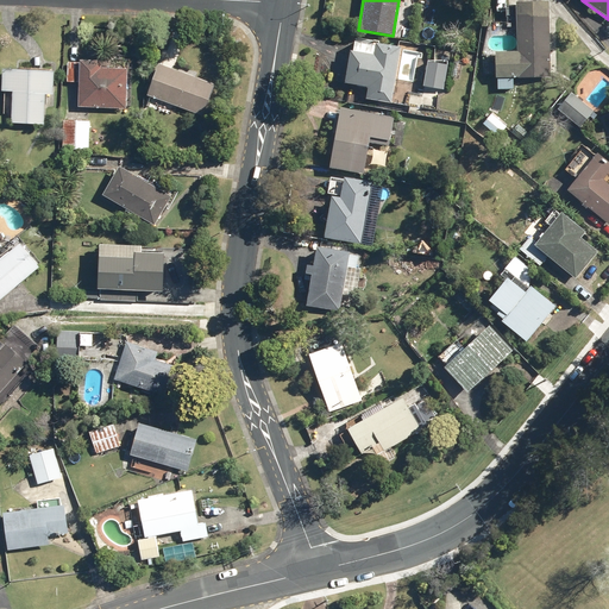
[(495,79),(548,77),(547,1),(515,2),(516,51),(494,52),(495,79)]
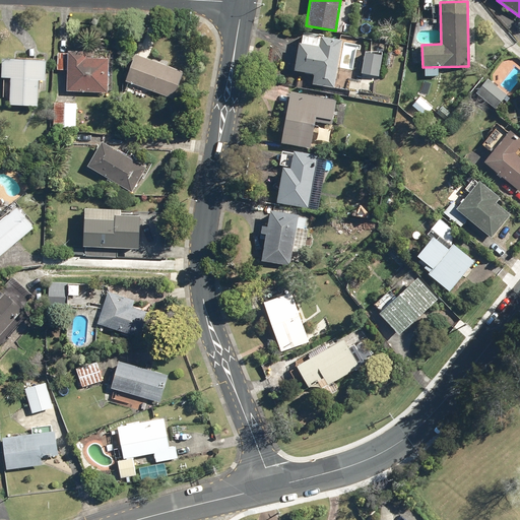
[(320,39),(301,36),(299,44),(297,44),(291,71),(313,75),(311,84),(333,88),(341,41),(320,37),(320,39)]
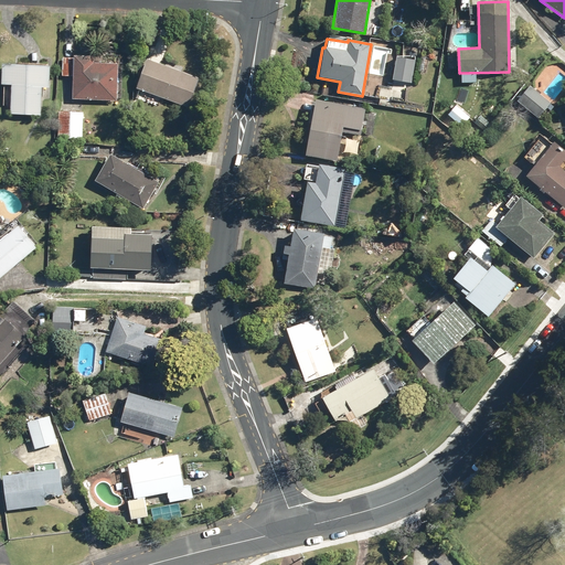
[(71,98),(115,100),(117,62),(93,62),(93,55),(73,54),(72,59),(60,57),(59,76),(72,77),(71,98)]
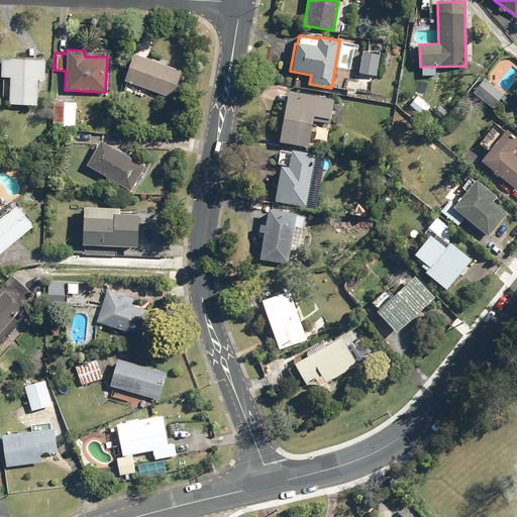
[(357,74),(376,77),(380,56),(362,52),(357,74)]
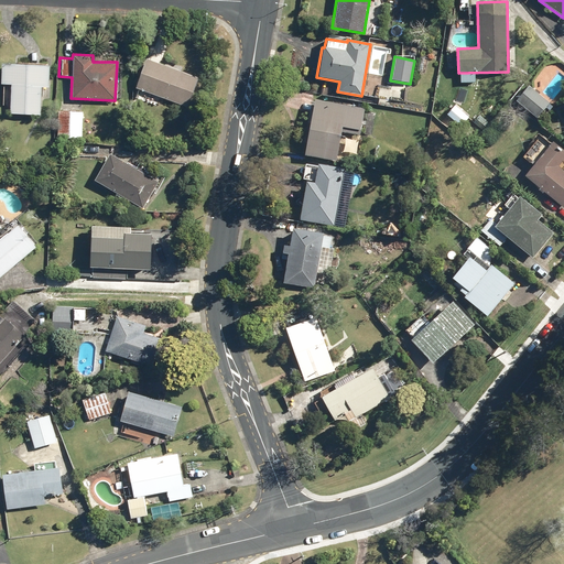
[(416,72),(424,73),(426,57),(419,56),(416,72)]
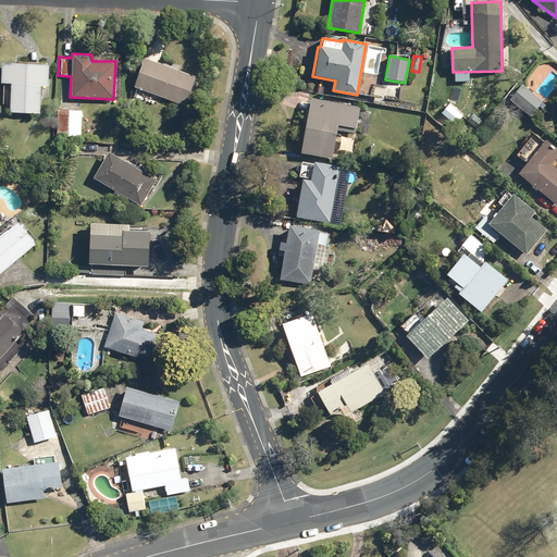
[(131,87),(182,106),(193,76),(143,58),(131,87)]
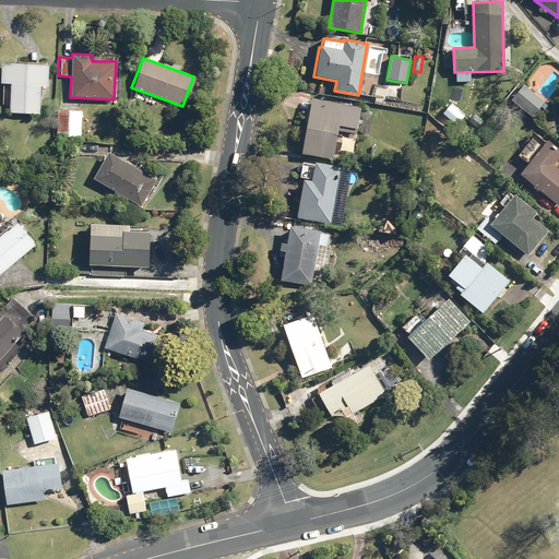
[(9,114),(38,115),(39,87),(47,87),(48,66),(0,63),(0,75),(0,84),(10,85),(9,114)]
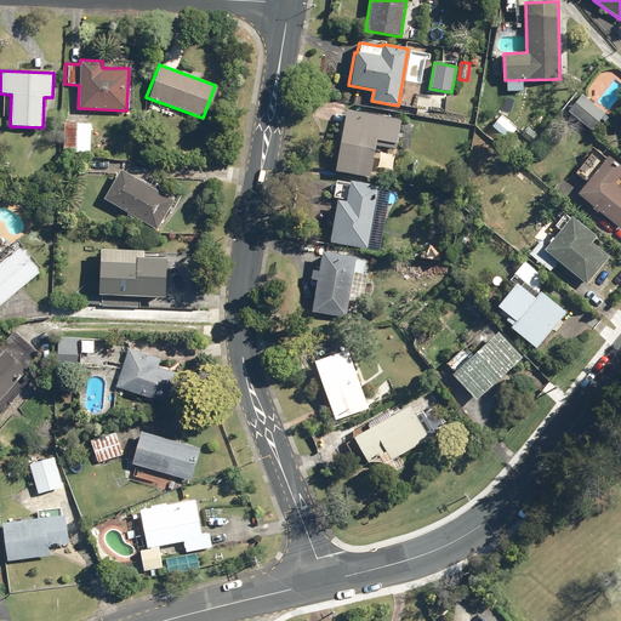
[(569,112),(591,130),(604,113),(582,95),(569,112)]
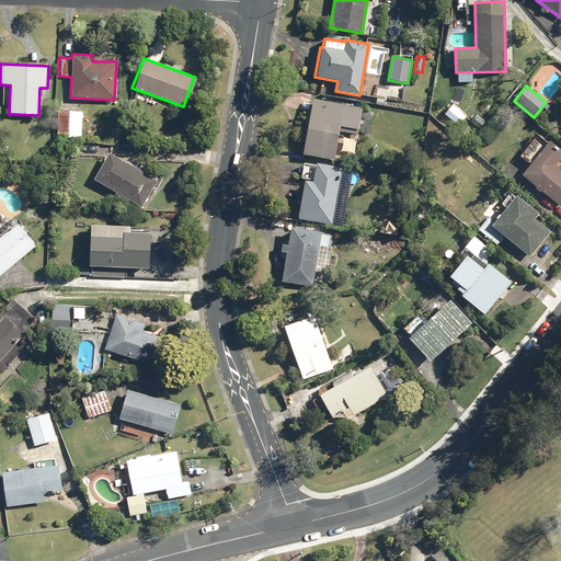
[(300,156),(333,161),(339,132),(357,135),(362,109),(311,100),(300,156)]
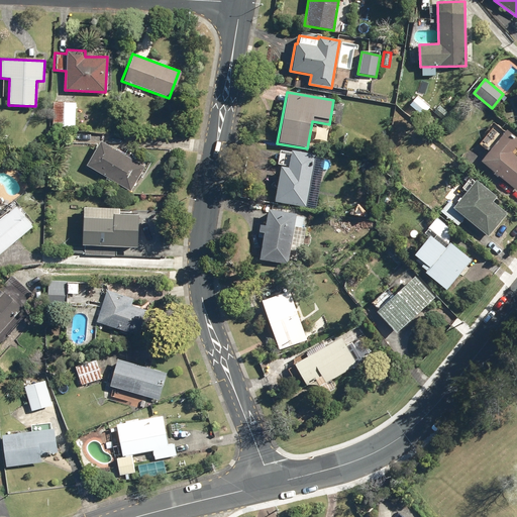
[(52,127),(74,128),(75,102),(53,102),(52,127)]
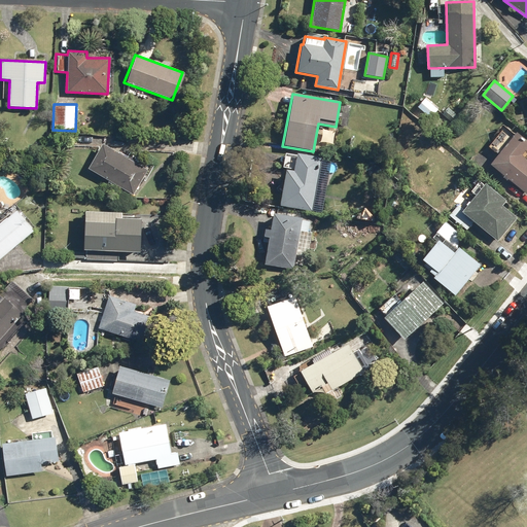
[(489,165),(526,196),(526,195),(526,160),(521,155),(526,147),(526,140),(517,132),(514,136),(503,128),(488,147),(497,154),(489,165)]
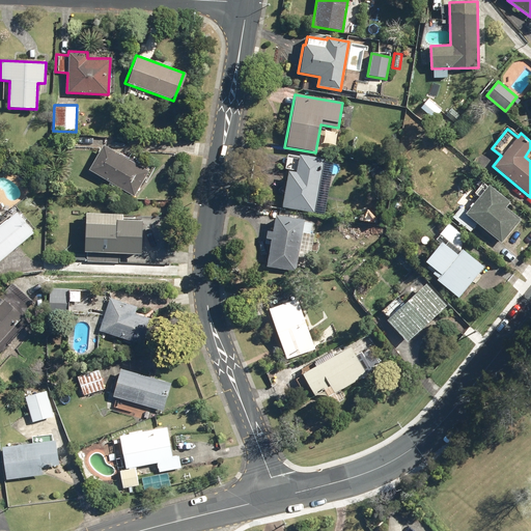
[(86,170),(132,197),(147,171),(102,144),(86,170)]
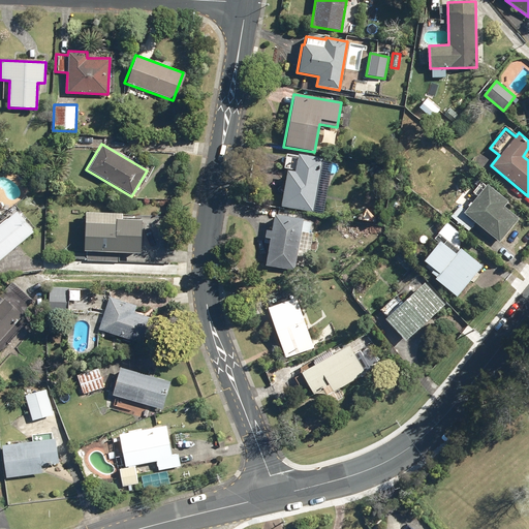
[(319,175),(322,159),(297,154),(293,172),(285,170),(279,208),(313,213),(317,185),(324,186),(327,176),(319,175)]
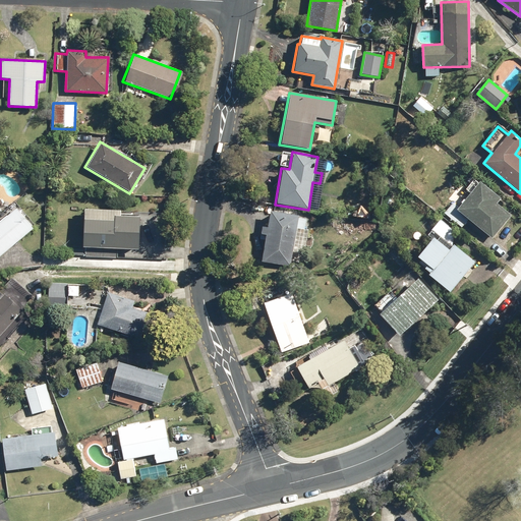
[(468,220),(491,239),(511,216),(496,205),(500,199),(479,182),(458,208),(452,204),(443,214),(461,228),(468,220)]
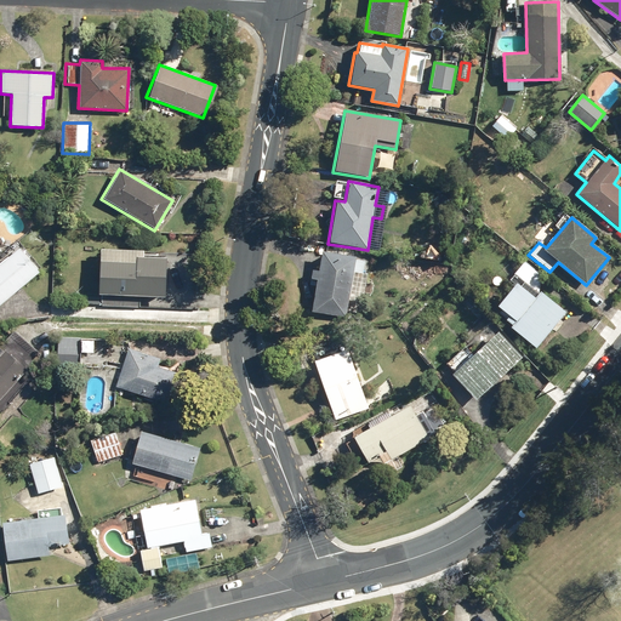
[(517,245),(522,250),(528,245),(524,240),(517,245)]
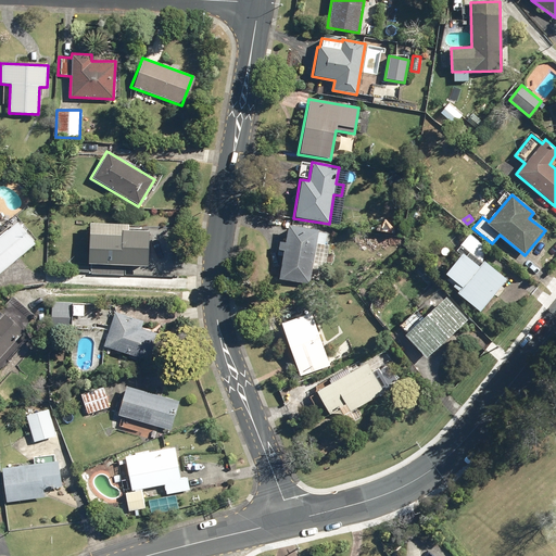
[(0,236),(0,273),(35,244),(17,222),(0,236)]
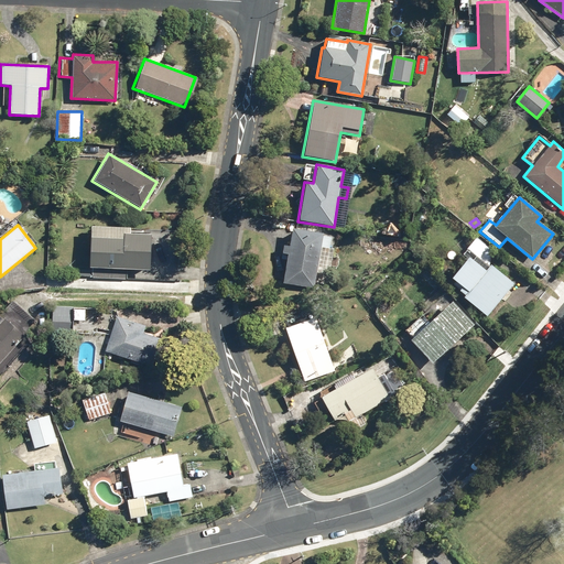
[(91,269),(91,279),(126,280),(126,271),(147,272),(149,235),(128,234),(128,229),(88,227),(86,269),(91,269)]
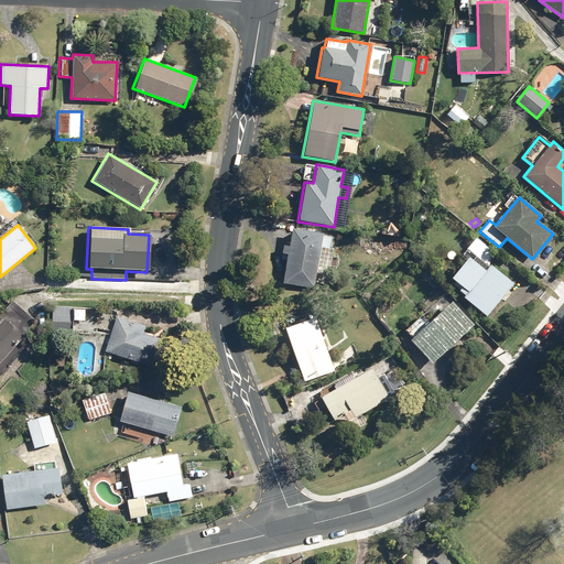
[(329,249),(331,238),(322,236),(322,234),(291,229),(288,248),(282,247),(281,255),(286,256),(282,284),(314,289),(320,248),(329,249)]
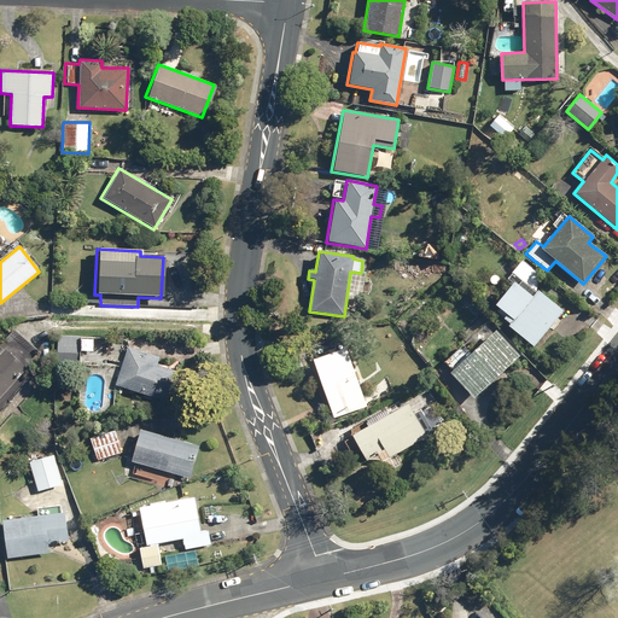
[(512,274),(528,286),(537,274),(520,262),(512,274)]
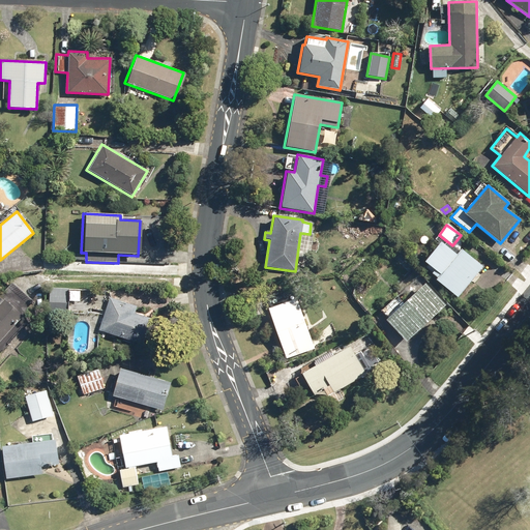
[(435,281),(457,298),(481,267),(461,251),(455,256),(440,242),(423,262),(434,270),(431,274),(436,278),(435,281)]
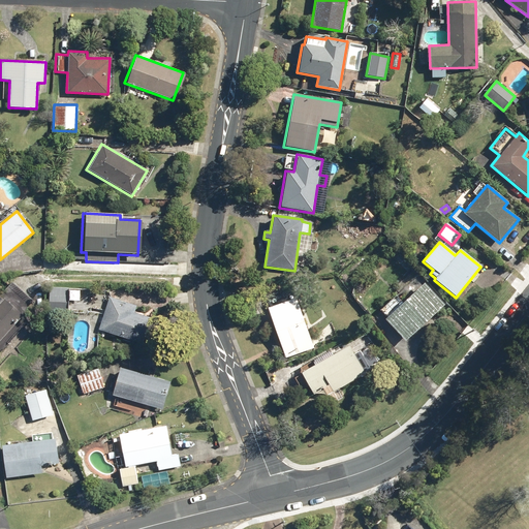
[(411,260),(417,254),(409,246),(404,253),(411,260)]
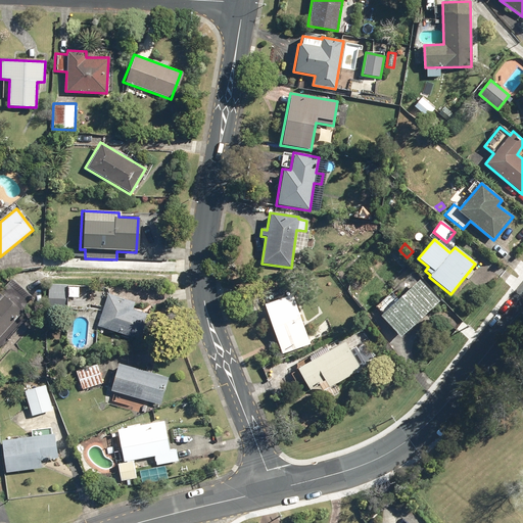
[(390,293),(375,306),(383,315),(381,316),(400,337),(439,301),(419,280),(397,300),(390,293)]
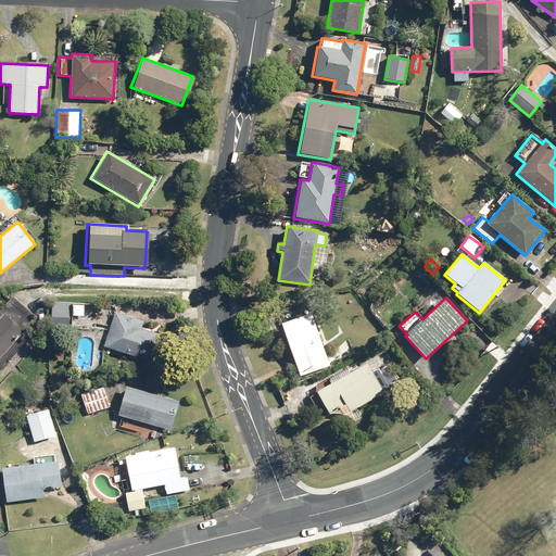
[(50,328),(71,328),(71,303),(50,303),(50,328)]
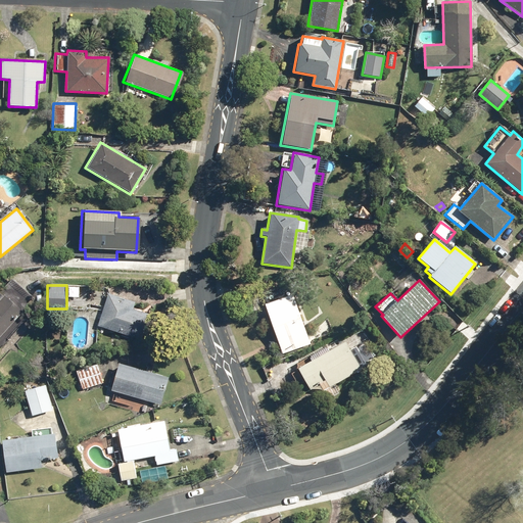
[(96,327),(139,341),(148,316),(133,310),(135,303),(108,294),(96,327)]
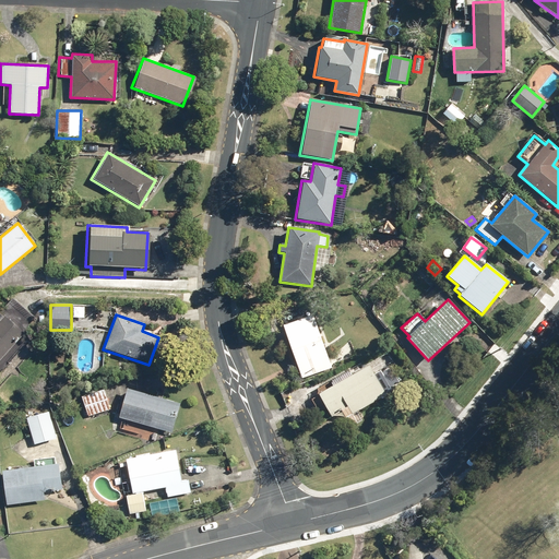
[(281,326),(300,380),(330,368),(311,316),(281,326)]
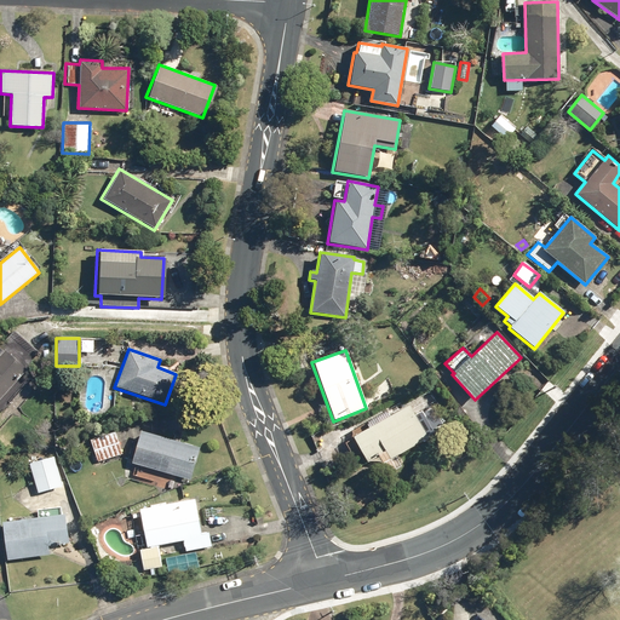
[(0,399),(26,371),(4,352),(0,356),(0,399)]
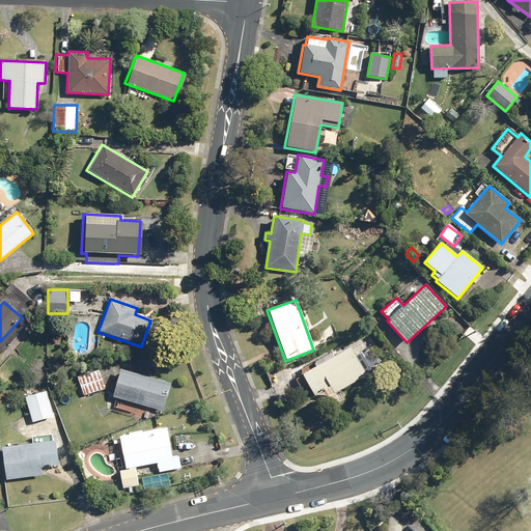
[(302,375),(314,397),(330,388),(333,394),(366,376),(350,348),(302,375)]
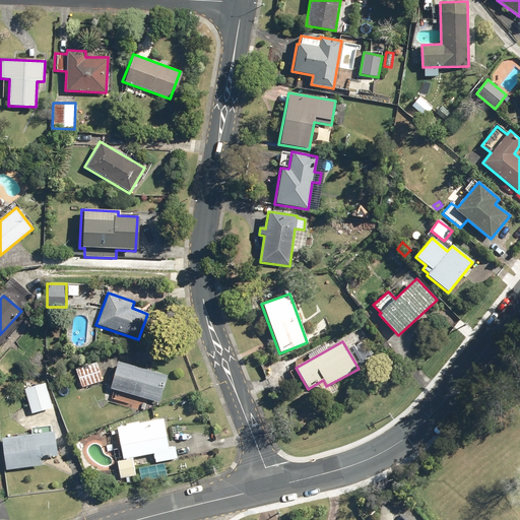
[(110,389),(158,403),(167,376),(118,362),(110,389)]
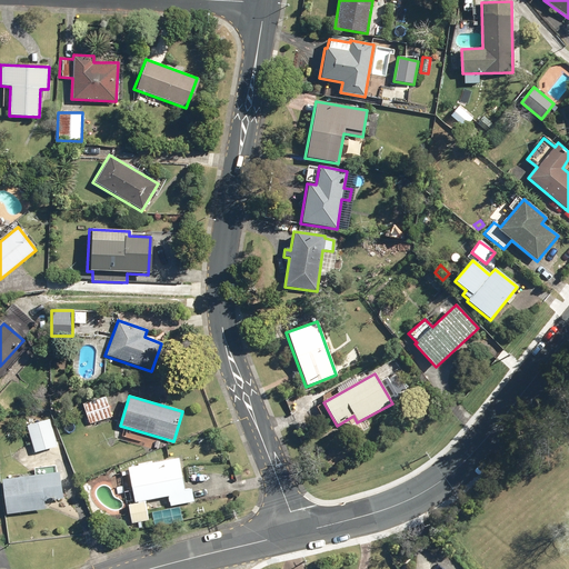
[(81,405),(88,426),(111,418),(105,397),(81,405)]
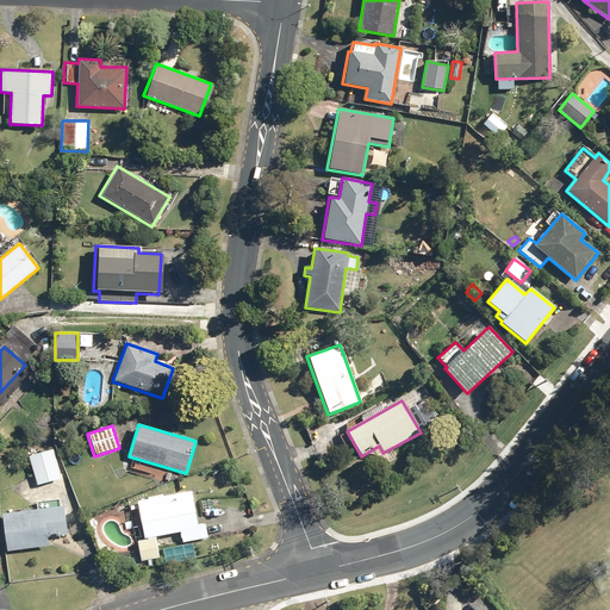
[(27,456),(36,485),(60,478),(51,449),(27,456)]
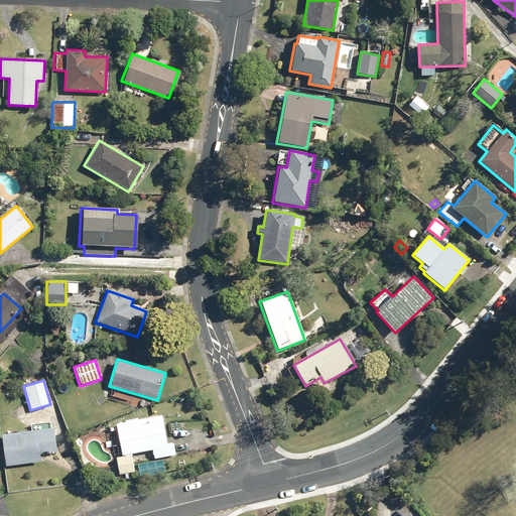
[(150,450),(152,459),(173,456),(171,443),(166,444),(161,416),(115,424),(115,426),(106,427),(112,458),(150,450)]
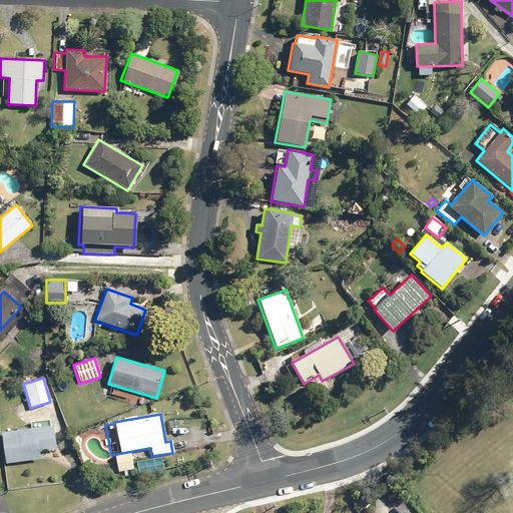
[(0,433),(4,464),(38,460),(38,452),(56,450),(53,426),(0,433)]
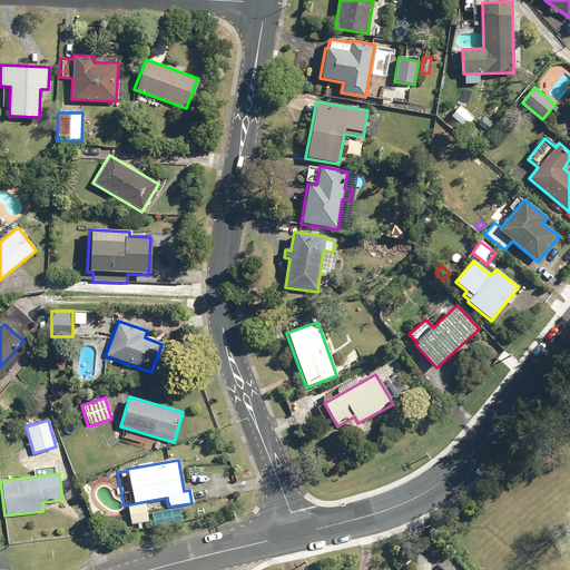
[(126,505),(129,524),(146,522),(143,503),(126,505)]
